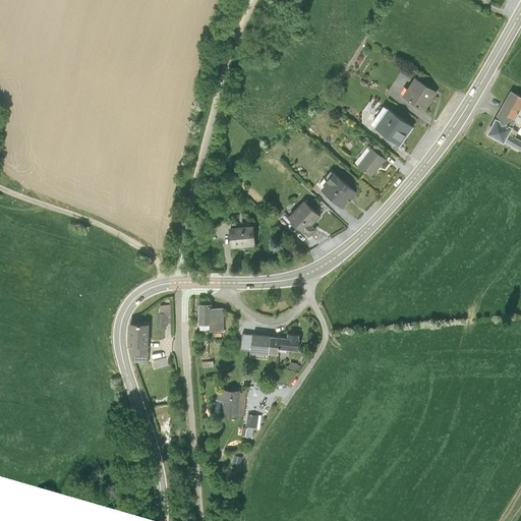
[(415,77),(403,96),(424,110),(438,92),(415,77)]
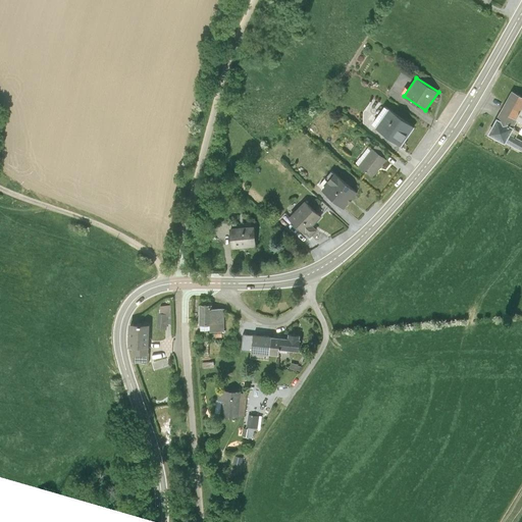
[(521,95),(511,90),(501,109),(521,120),(521,95)]
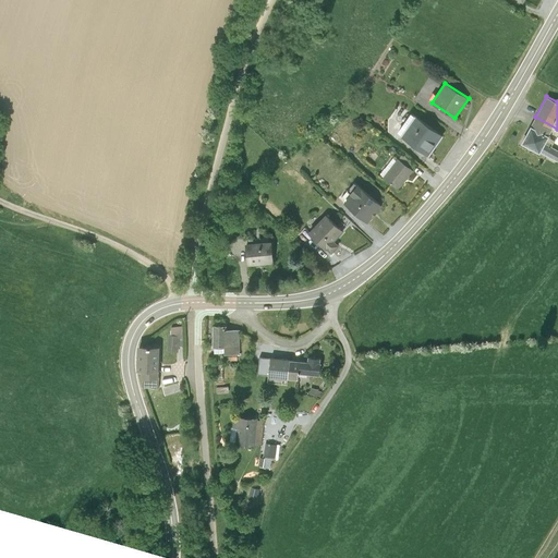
[(400,134),(428,155),(443,135),(414,114),(400,134)]
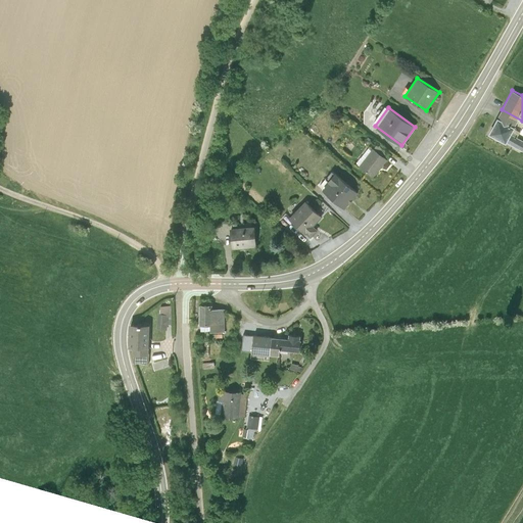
[(519,120),(502,109),(488,132),(506,142),(519,120)]
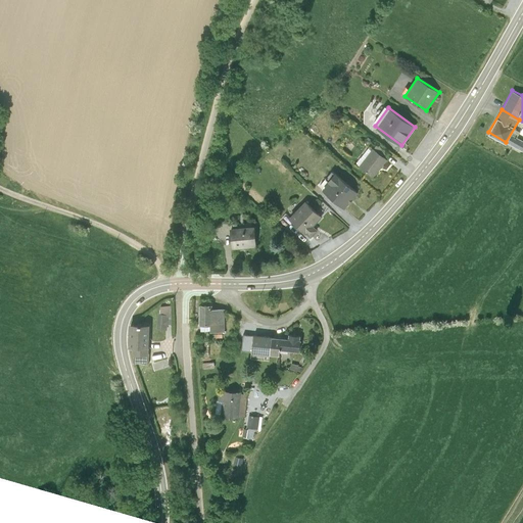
[(373,148),(360,164),(374,177),(387,160),(373,148)]
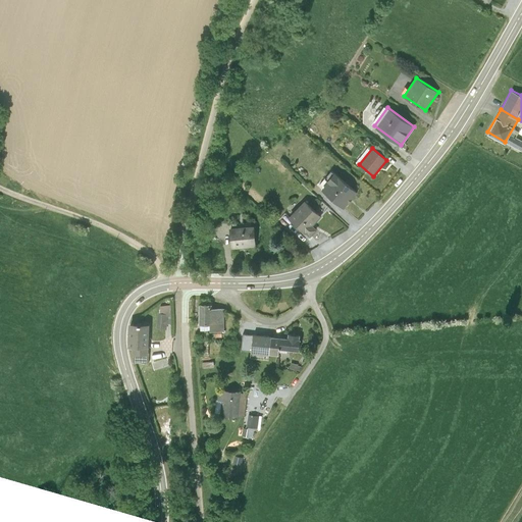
[(327,181),(320,190),(342,209),(357,193),(331,170),(324,178),(327,181)]
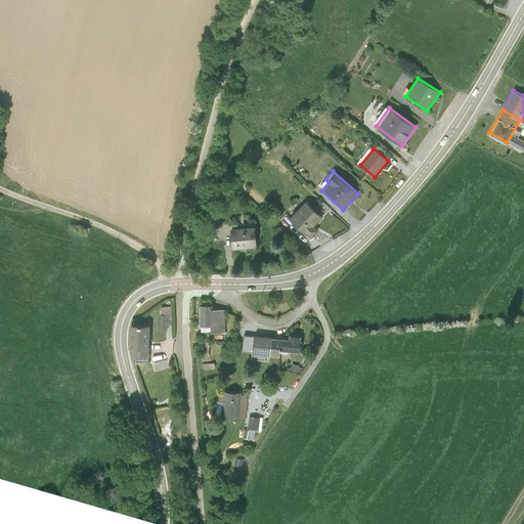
[(322,217),(306,201),(290,218),(311,237),(318,229),(314,225),(322,217)]
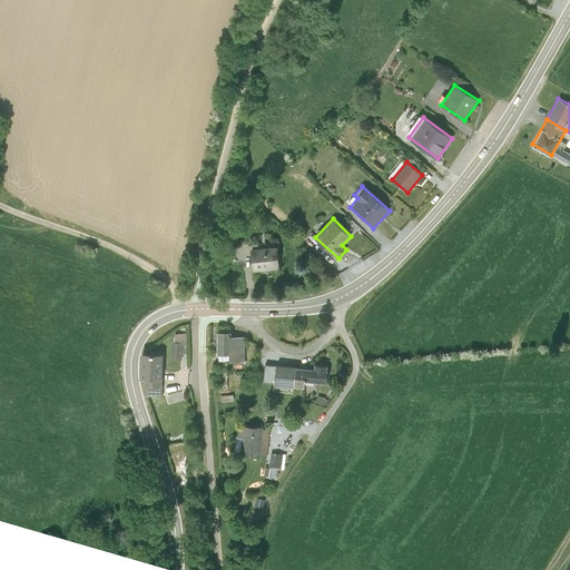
[(278,246),(252,248),(253,269),(281,267),(278,246)]
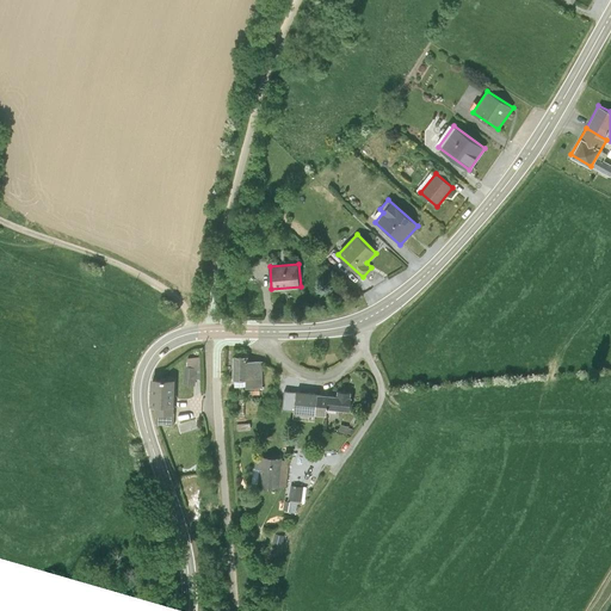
[(246,353),(234,353),(233,377),(246,377),(246,384),(261,384),(261,359),(246,359),(246,353)]
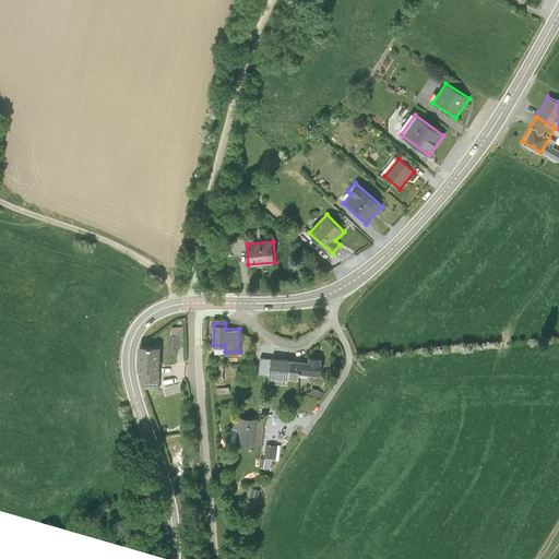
[(180,336),(168,335),(167,351),(178,353),(180,336)]
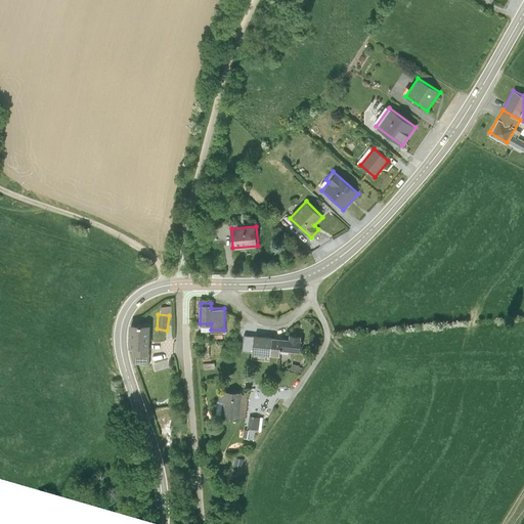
[(149,324),(129,324),(129,347),(134,347),(134,355),(148,355),(149,324)]
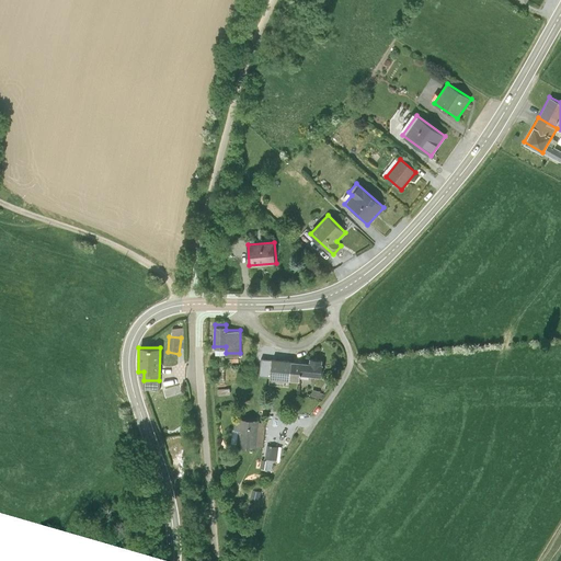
[(274,378),(275,358),(263,357),(261,376),(274,378)]
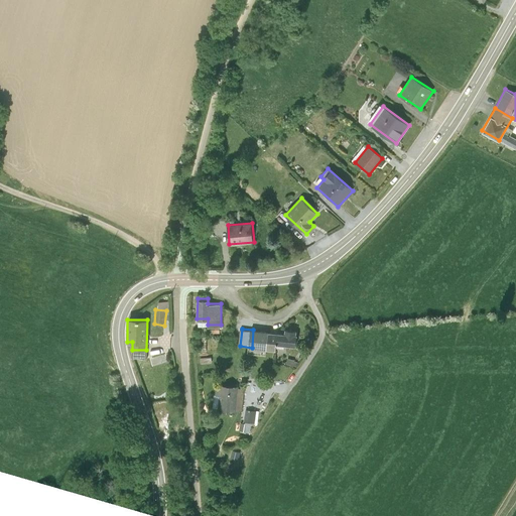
[(268,333),(253,330),(252,348),(265,349),(266,344),(268,333)]
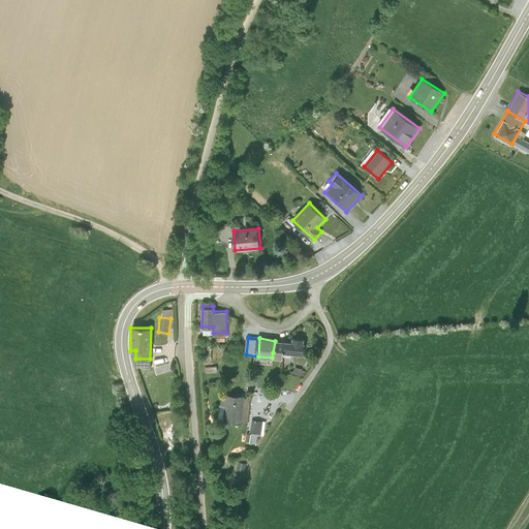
[(291,342),(275,341),(273,352),(303,355),(305,340),(291,338),(291,342)]
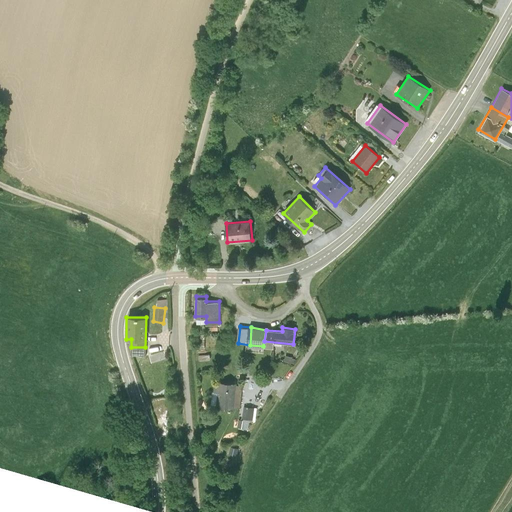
[(235,384),(214,382),(213,391),(217,392),(215,407),(233,408),(233,406),(235,387),(235,384)]
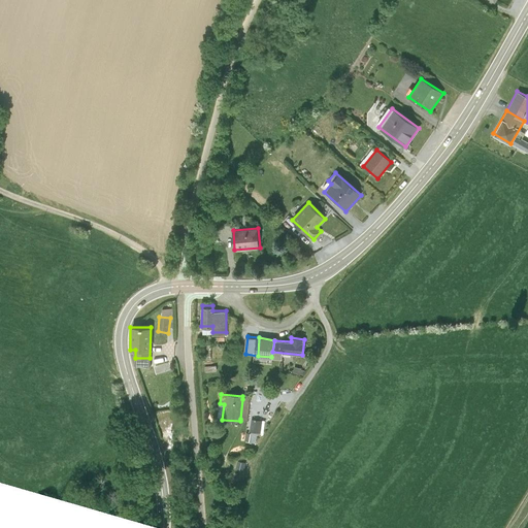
[(250,399),(242,399),(240,419),(248,419),(250,399)]
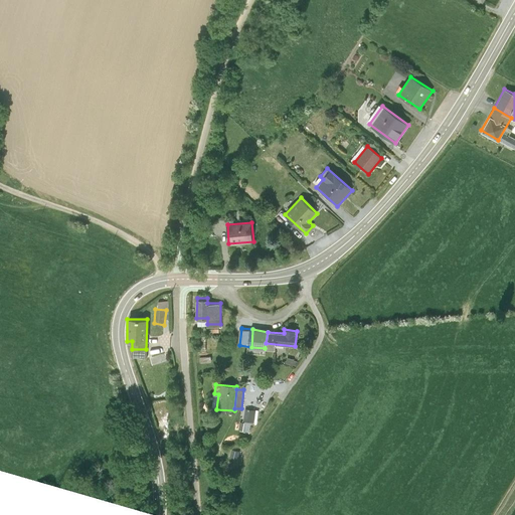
[(256,410),(244,409),(242,432),(250,433),(251,423),(254,423),(256,410)]
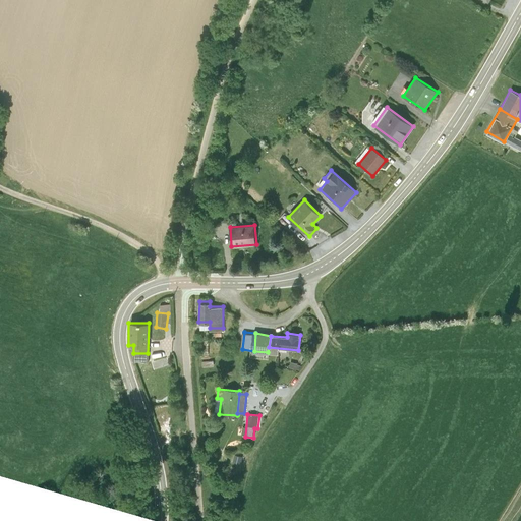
[(235,455),(234,462),(240,464),(242,457),(235,455)]
